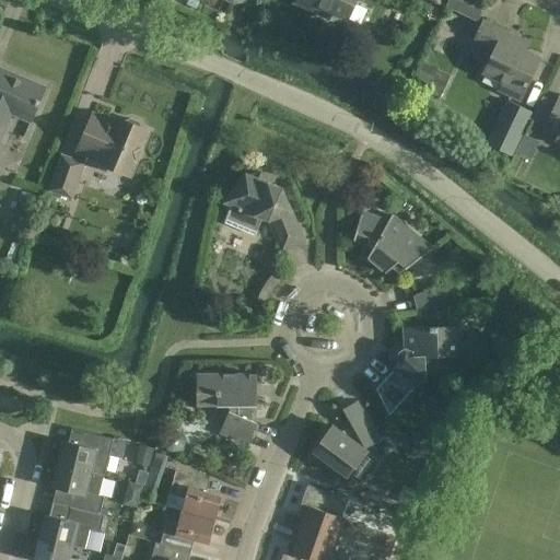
[(295,0),(294,2),(314,11),(316,6),(360,25),(368,10),(354,3),(356,0),(295,0)]
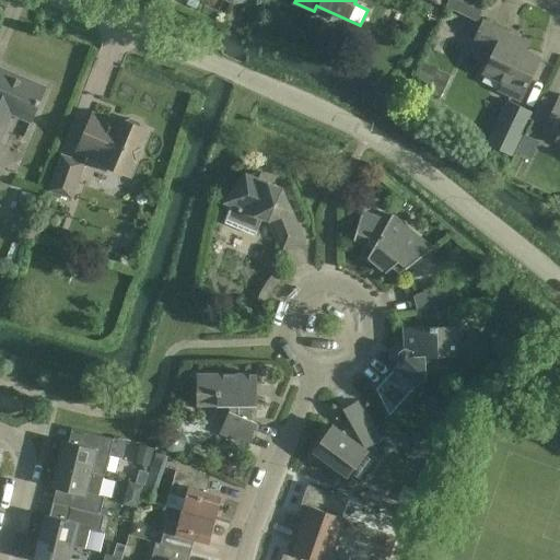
[(485,2),(480,0),(451,0),(448,7),(476,20),(485,2)]
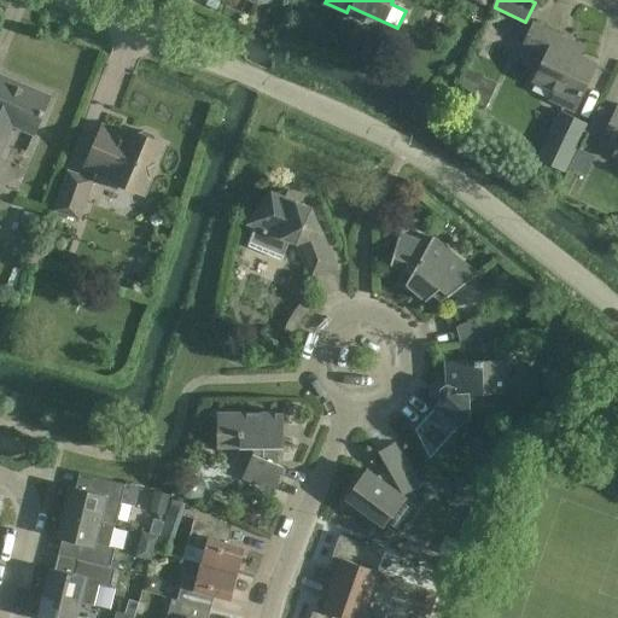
[(564,41),(532,25),(524,45),(547,56),(535,81),(555,91),(552,99),(573,110),(594,66),(559,50),(564,41)]
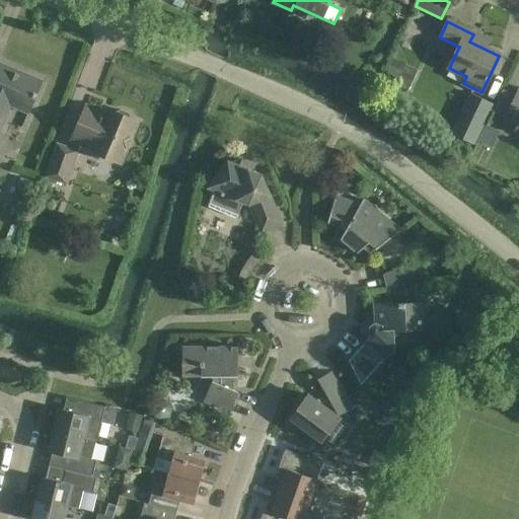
[(386,73),(397,79),(404,65),(392,59),(386,73)]
